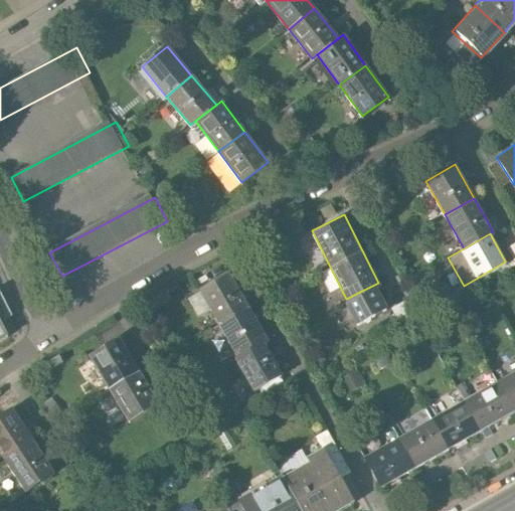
[(248,305),(229,271),(200,287),(219,321),(248,305)]
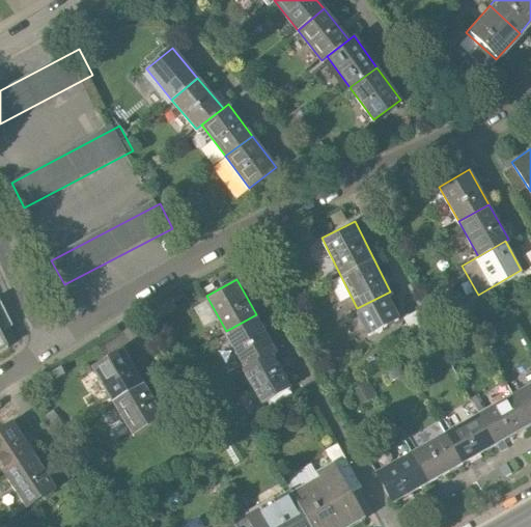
[(357,308),(354,309),(366,333),(398,317),(386,294),(357,308)]
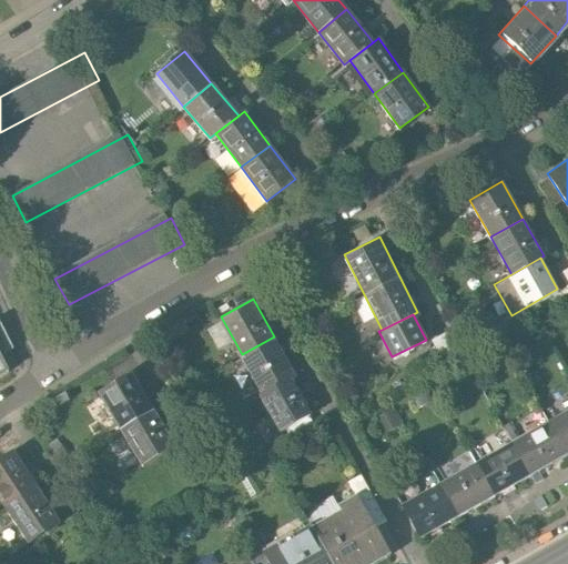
[(22,362),(0,315),(0,368),(1,368),(8,369),(22,362)]
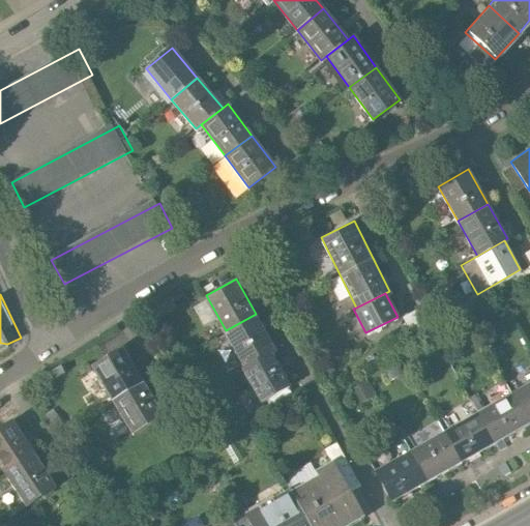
[(274,349),(256,314),(226,330),(244,366),(265,354),(274,349)]
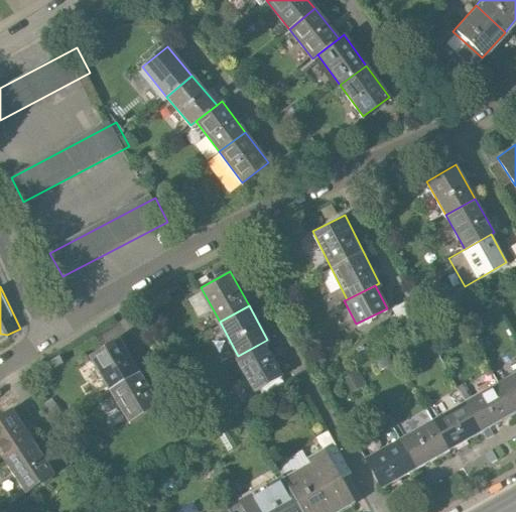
[(139,370),(119,336),(88,354),(108,389),(139,370)]
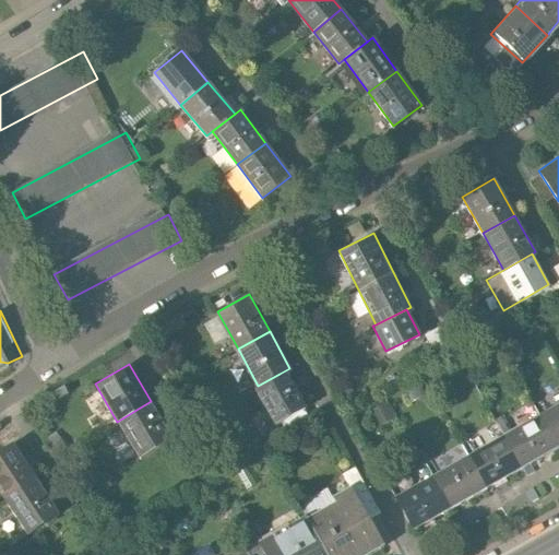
[(300,411),(280,374),(258,386),(248,391),(269,427),(300,411)]
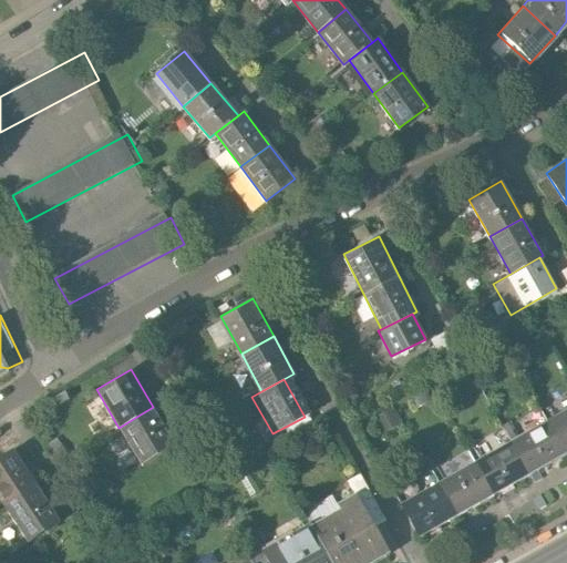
[(175,446),(153,407),(119,428),(140,466),(175,446)]
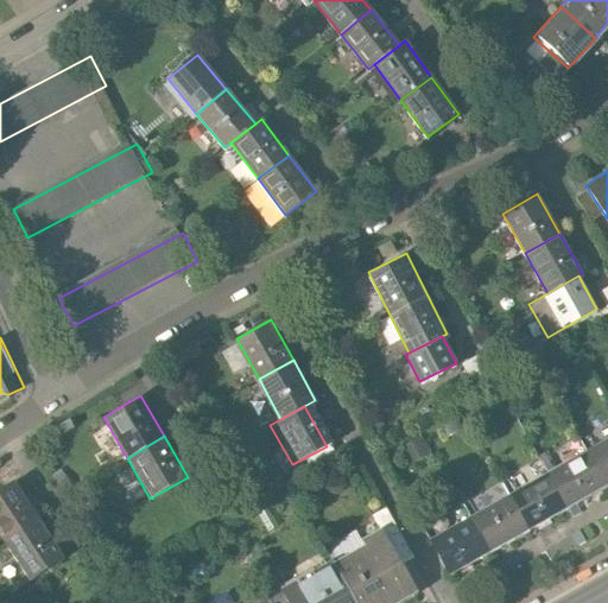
[(607,438),(587,451),(606,484),(607,482),(607,438)]
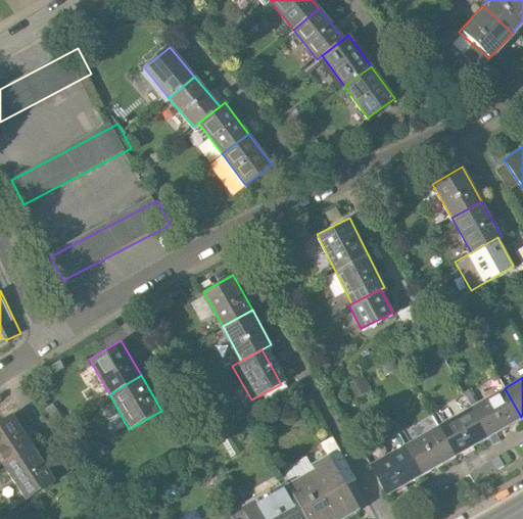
[(505,388),(471,407),(487,436),(521,417),(505,388)]
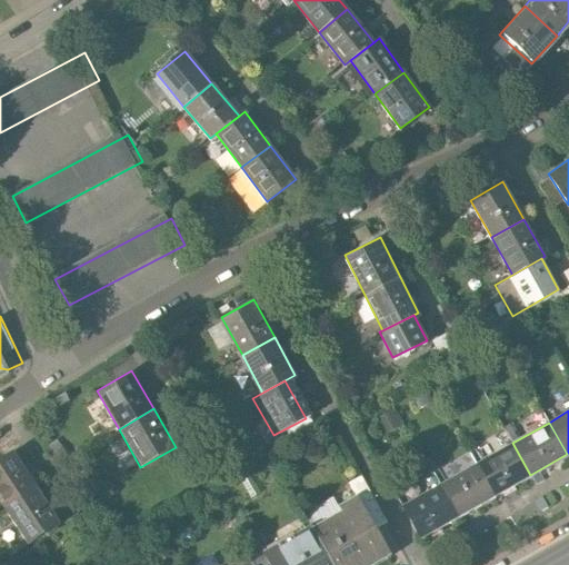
[(530,475),(512,443),(476,464),(495,495),(530,475)]
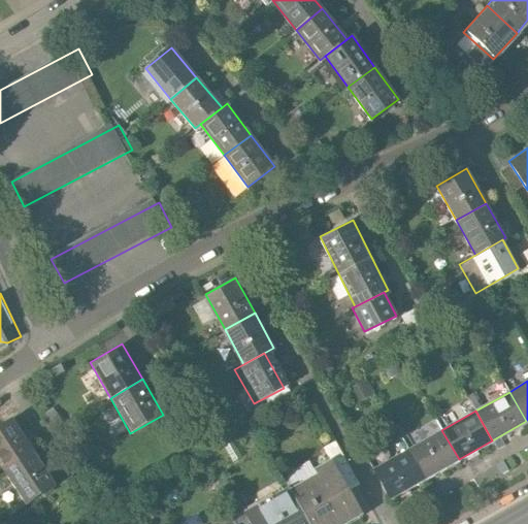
[(418,444),(444,426),(436,414),(409,431),(418,444)]
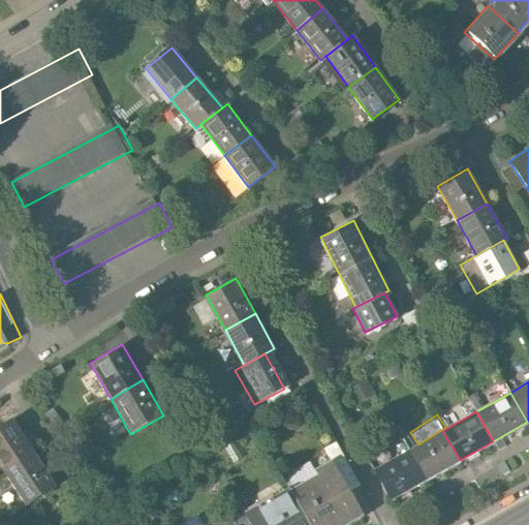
[(34,451),(12,417),(0,424),(0,468),(1,471),(34,451)]
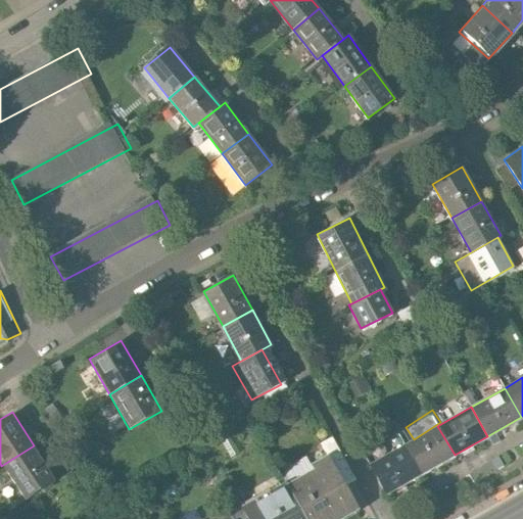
[(437,426),(405,444),(421,474),(455,455),(437,426)]
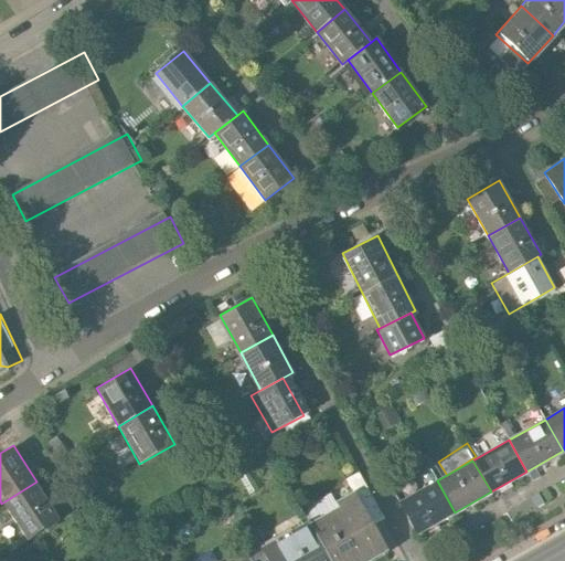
[(353,490),(372,524),(384,516),(359,470),(345,477),(353,490)]
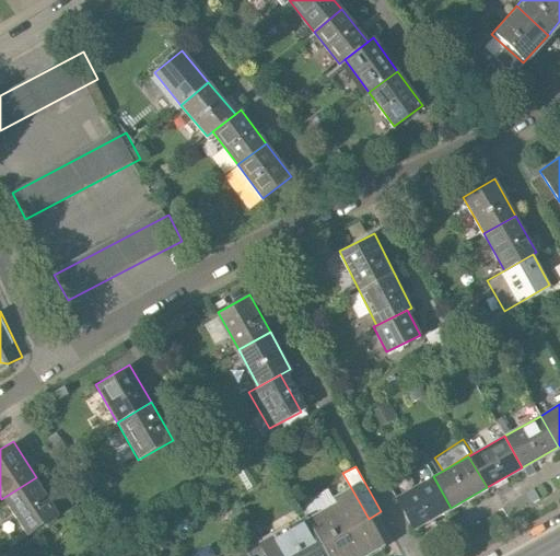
[(433,476),(396,497),(415,528),(451,508),(433,476)]
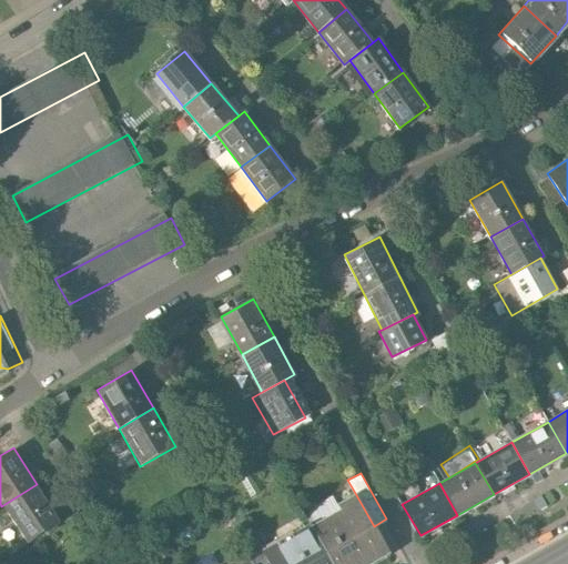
[(59,521),(37,484),(1,506),(24,543),(59,521)]
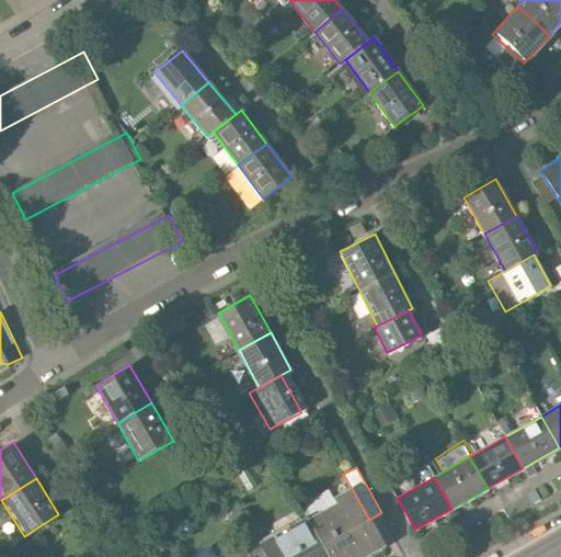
[(338,503),(307,520),(329,556),(363,556),(384,546),(369,520),(351,487),(333,496),(338,503)]
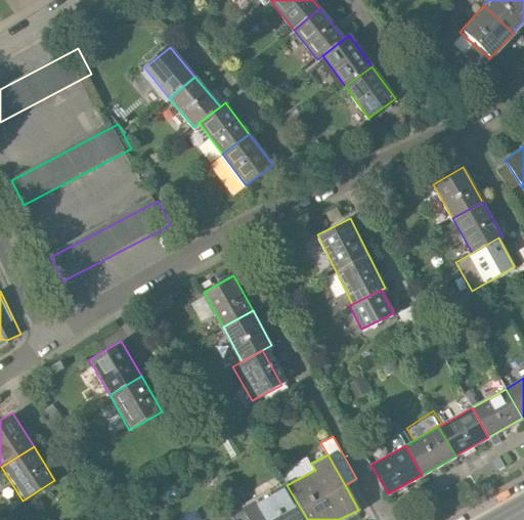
[(250,519),(307,519),(287,485),(245,510),(250,519)]
